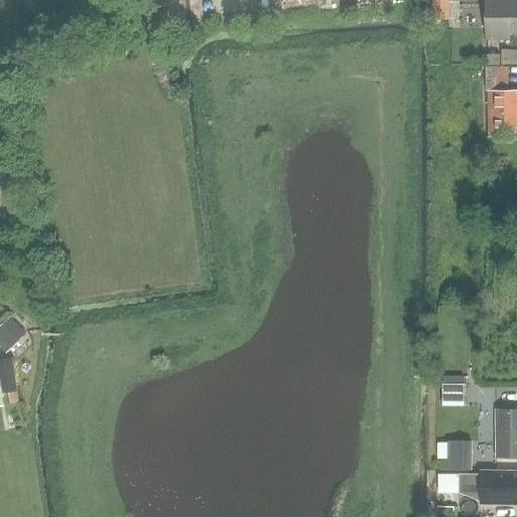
[(516,0),(485,0),(486,40),(509,40),(509,48),(516,47),(516,0)]
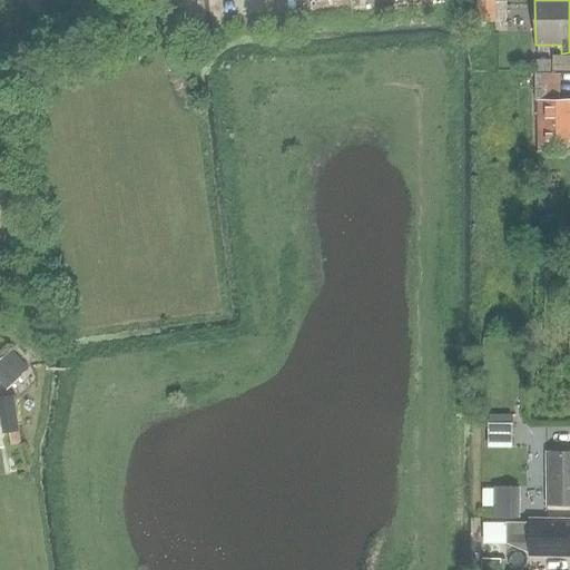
[(495,1),(477,1),(477,22),(495,22),(495,1)]
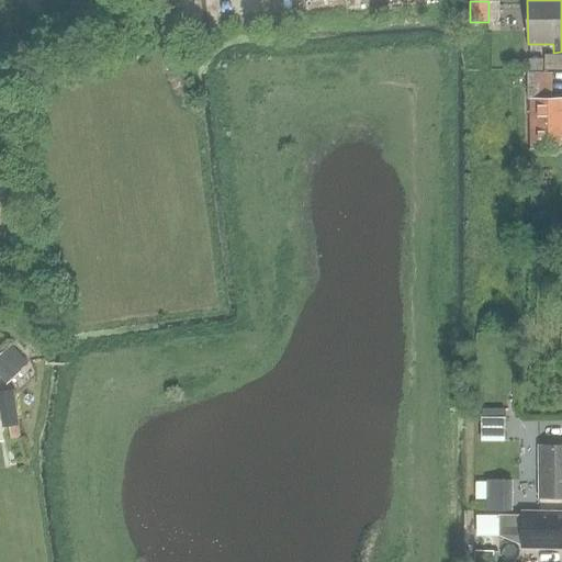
[(529,71),(543,71),(543,60),(529,60),(529,71)]
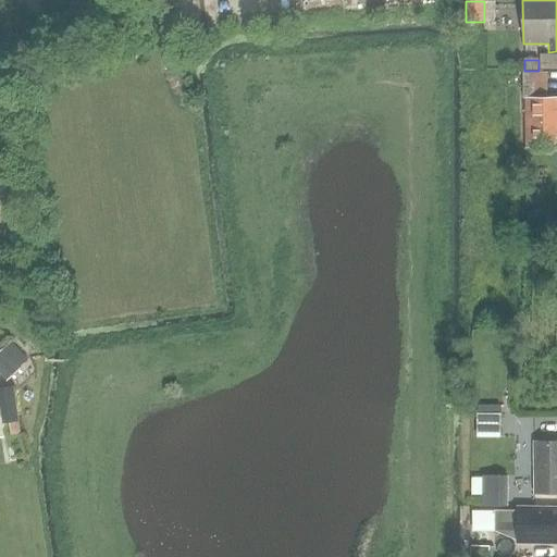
[(556,95),(548,96),(548,73),(523,73),(523,96),(524,96),(525,147),(554,147),(554,138),(556,138),(556,95)]
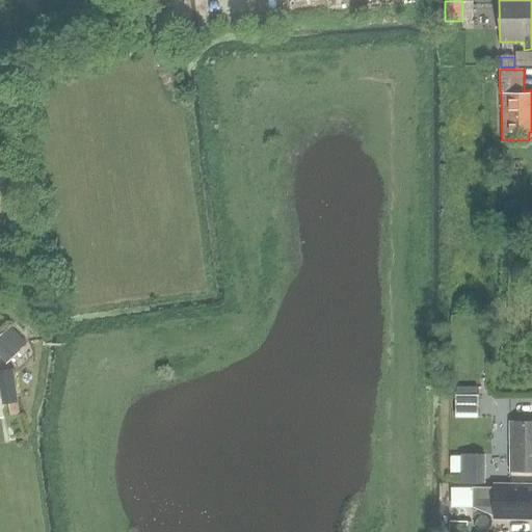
[(2,335),(0,336),(0,356),(6,365),(19,353),(18,352),(26,343),(10,326),(2,335)]
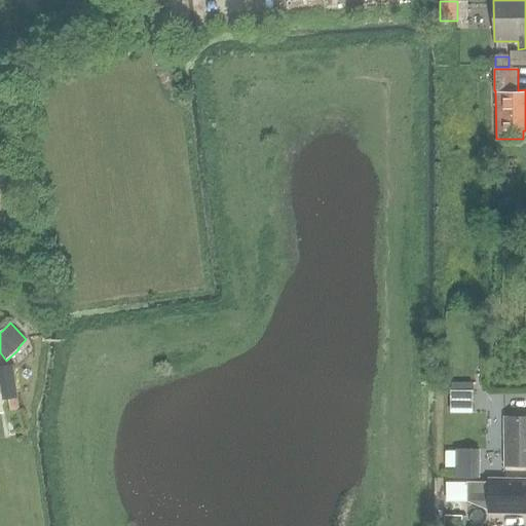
[(12,366),(0,367),(0,382),(2,401),(17,399),(12,366)]
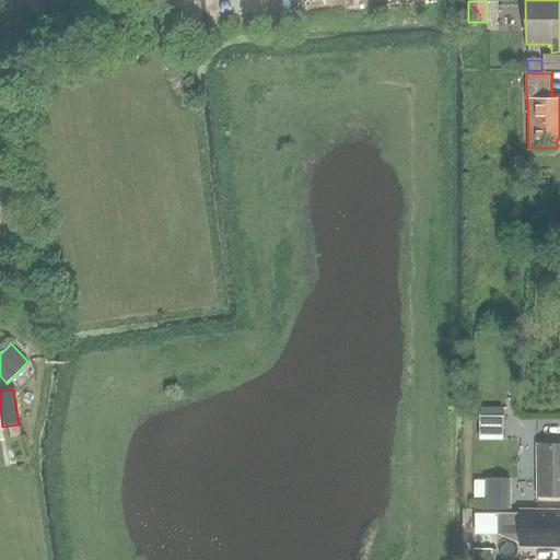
[(505,438),(505,413),(481,413),(481,438),(505,438)]
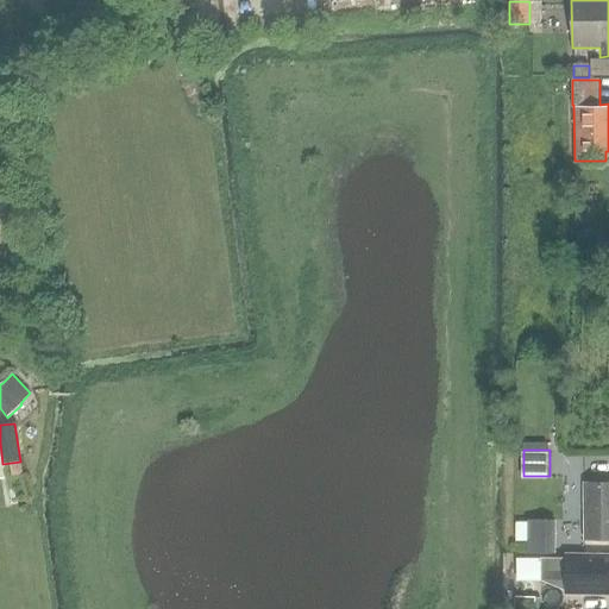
[(608,540),(608,485),(585,485),(585,541),(608,540)]
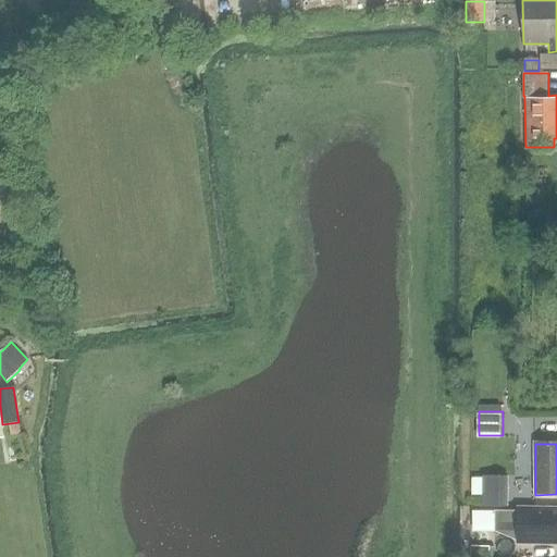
[(504,508),(504,477),(478,477),(478,508),(504,508)]
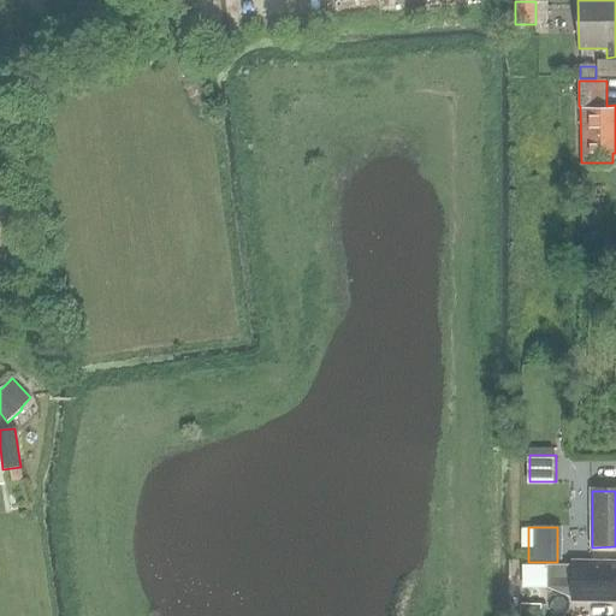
[(615,593),(615,564),(573,563),(573,566),(572,599),(614,600),(614,593),(615,593)]
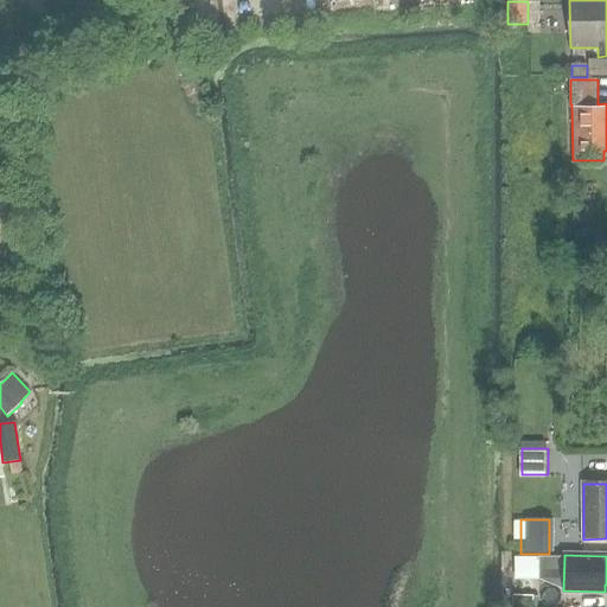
[(513,595),(513,606),(526,606),(534,606),(534,596),(513,595)]
